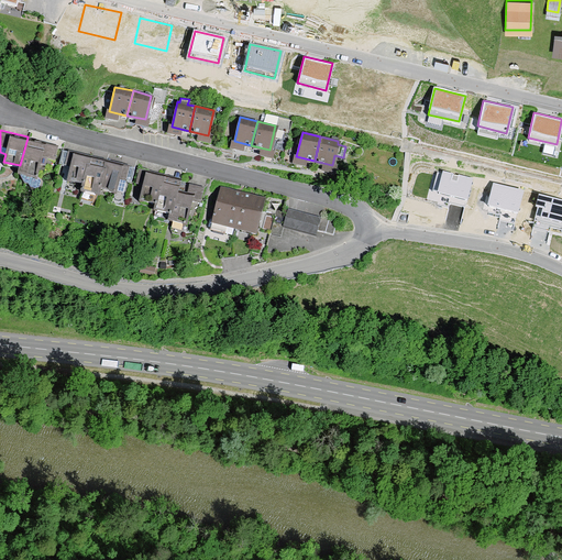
[(28,138),(20,165),(19,172),(24,180),(28,182),(30,185),(35,186),(39,184),(40,179),(37,175),(35,175),(39,162),(44,163),(46,156),(54,158),(56,146),(43,143),(43,142),(28,138)]
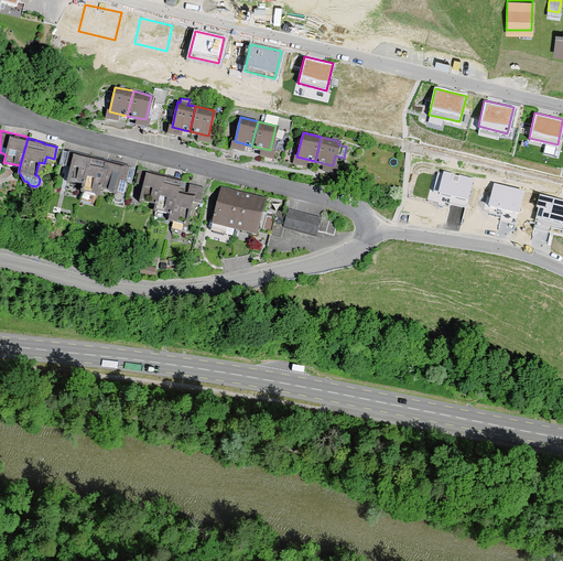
[(84,182),(87,169),(90,157),(62,149),(58,162),(72,165),(68,177),(84,182)]
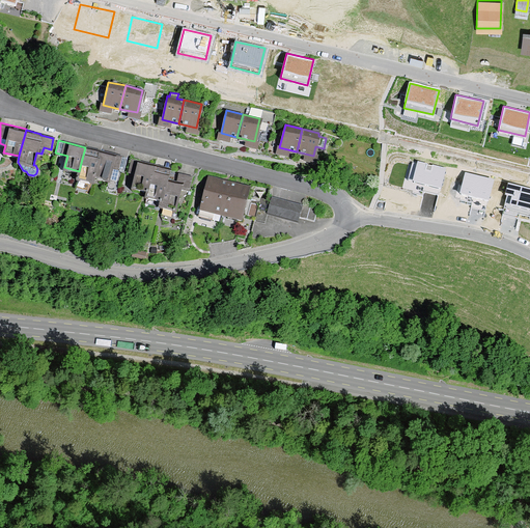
[(93,174),(107,177),(108,177),(115,179),(118,168),(122,169),(126,157),(99,150),(98,157),(93,174)]
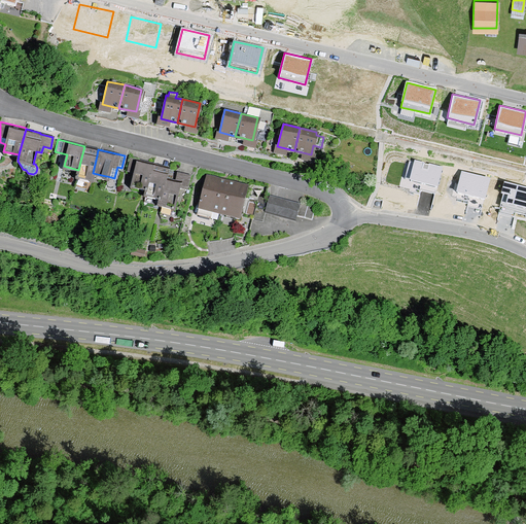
[(78,170),(76,176),(91,179),(93,173),(97,155),(91,153),(90,159),(81,158),(78,170)]
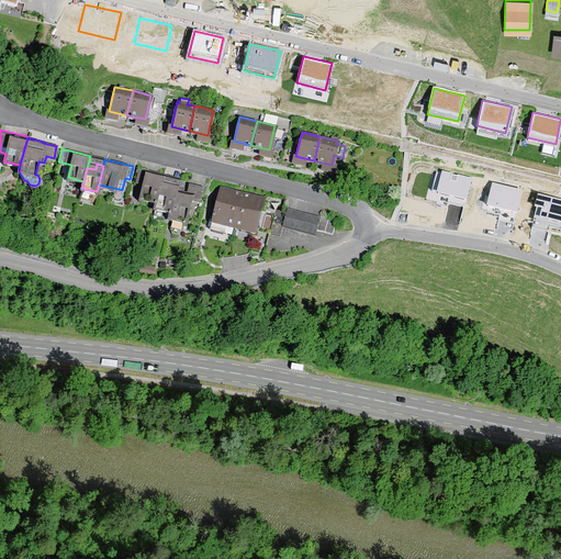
[(156,202),(160,185),(163,174),(138,167),(135,180),(143,182),(139,198),(155,202),(156,202)]
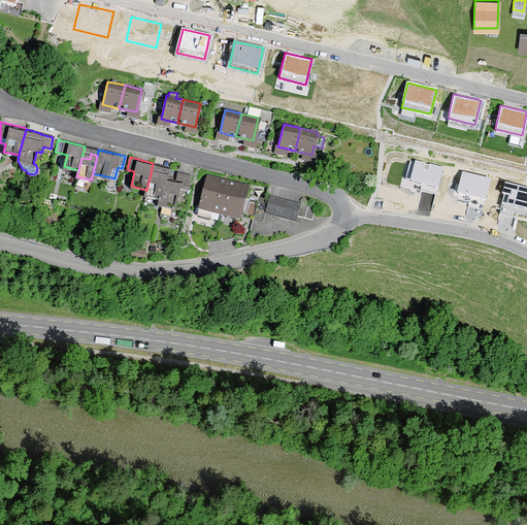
[(441,165),(415,159),(410,178),(436,185),(441,165)]
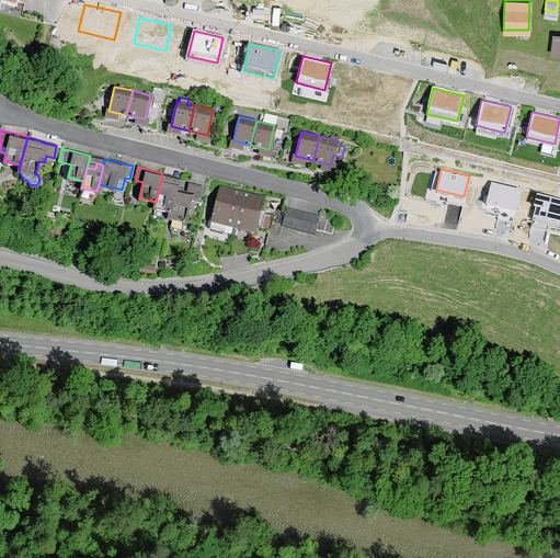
[(170,212),(175,189),(176,183),(170,181),(168,190),(162,188),(163,185),(160,184),(156,202),(155,202),(153,207),(170,211),(170,212)]
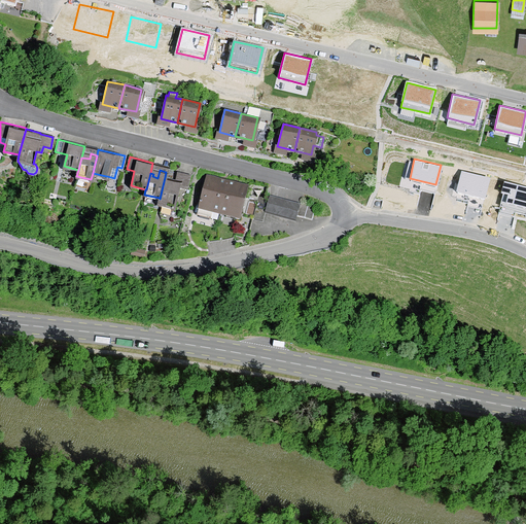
[(488,176),(461,170),(456,189),(483,196),(488,176)]
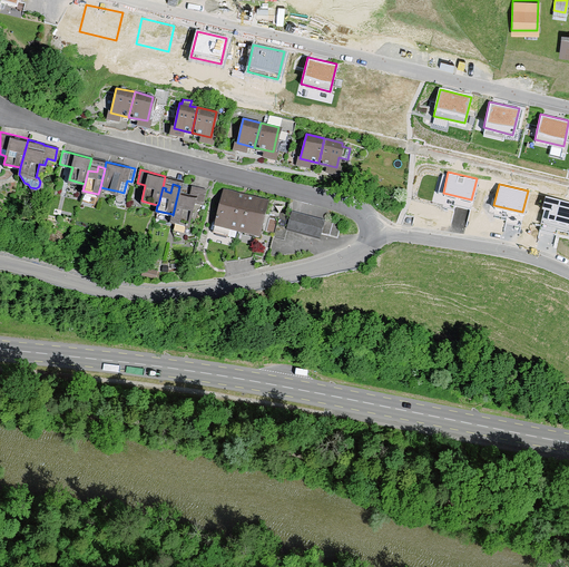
[(173,215),(173,214),(170,221),(187,224),(193,201),(202,203),(205,189),(192,186),(188,197),(184,196),(185,193),(178,192),(173,215)]
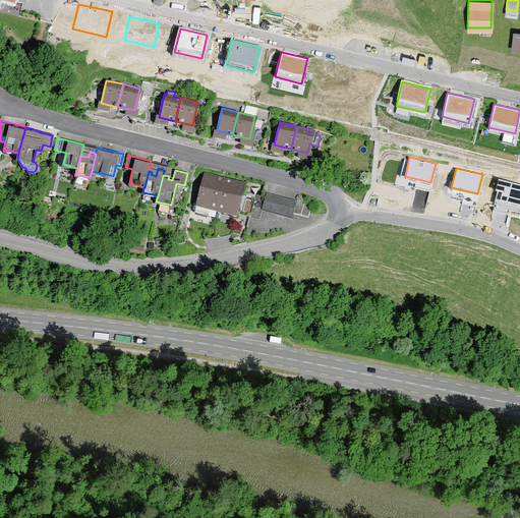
[(217,206),(223,178),(205,174),(197,206),(209,209),(210,204),(217,206)]
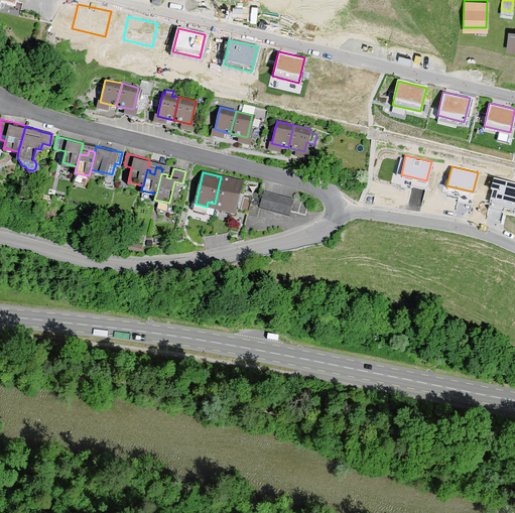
[(221,176),(215,204),(233,208),(240,181),(221,176)]
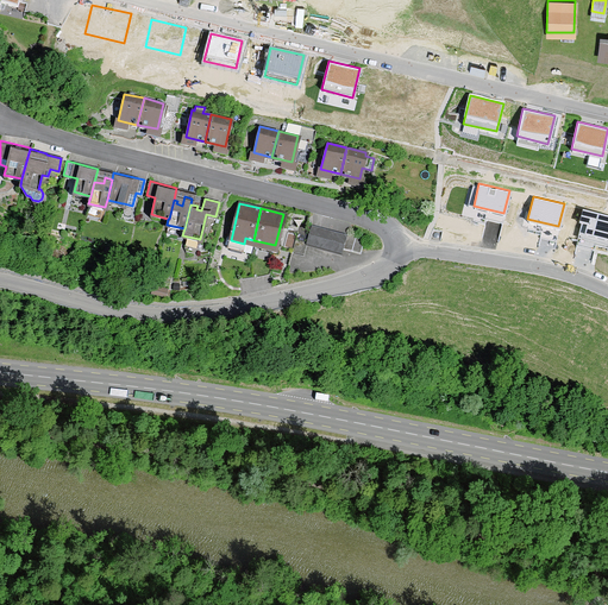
[(584,233),(607,238),(607,214),(582,208),(580,221),(588,222),(584,233)]
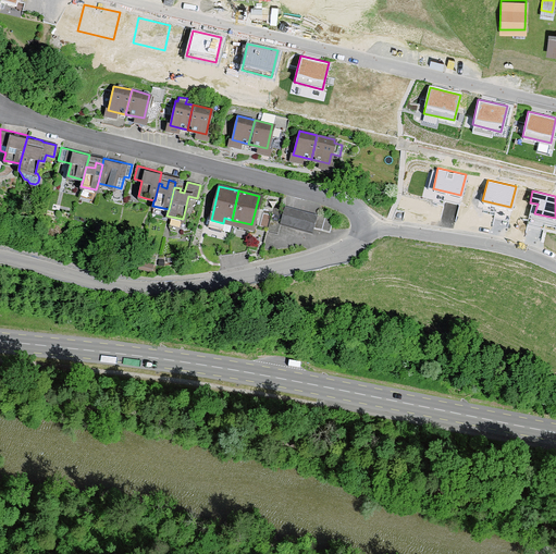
[(316,214),(284,206),(283,210),(280,221),(311,230),(312,225),(316,214)]
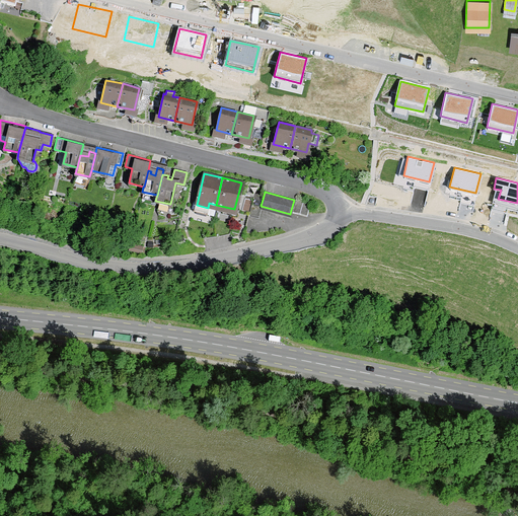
[(261,206),(264,196),(253,193),(247,213),(257,215),(261,206)]
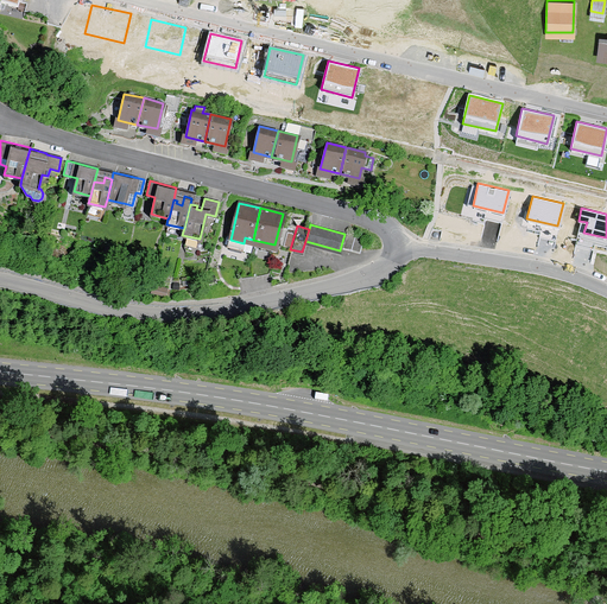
[(351,248),(355,231),(346,229),(345,234),(341,246),(351,248)]
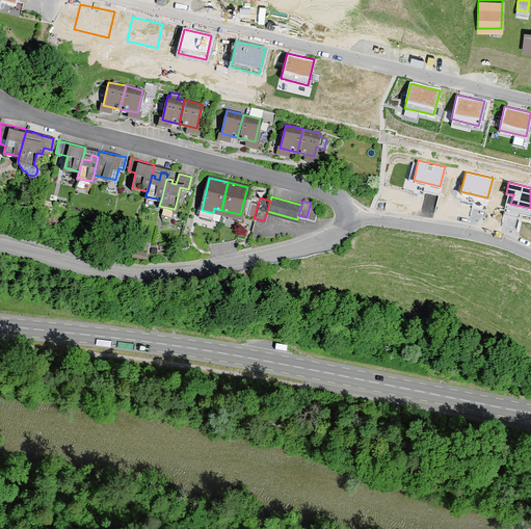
[(311,203),(307,217),(314,219),(318,205),(311,203)]
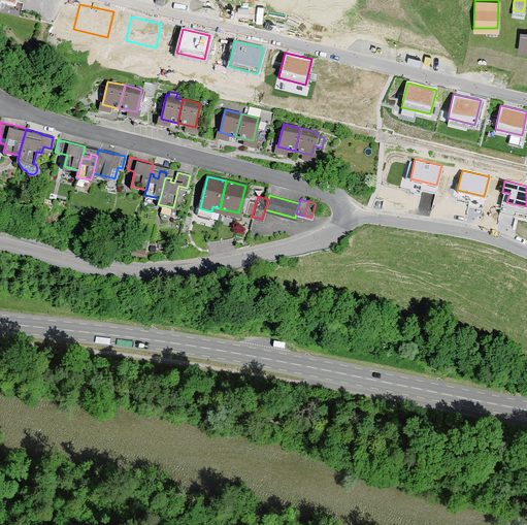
[(230,219),(217,221),(219,236),(232,233),(230,219)]
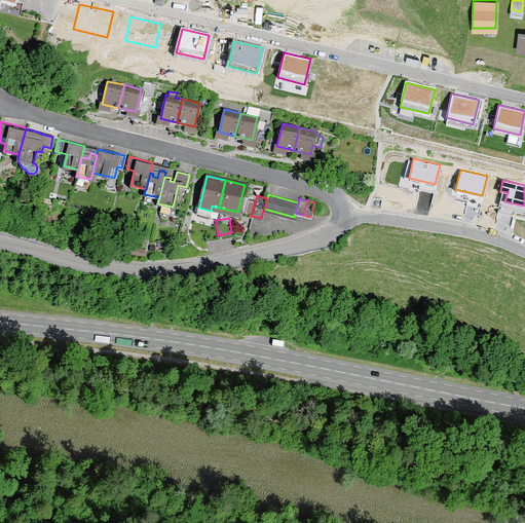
[(216,220),(202,222),(205,237),(218,235),(216,220)]
